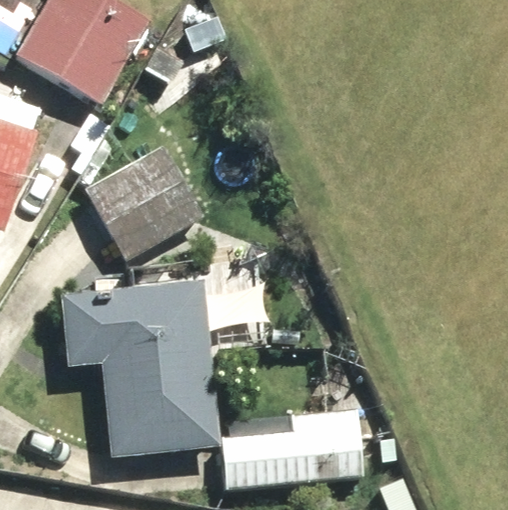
[(47,0),(16,54),(102,103),(148,21),(112,0),(47,0)]
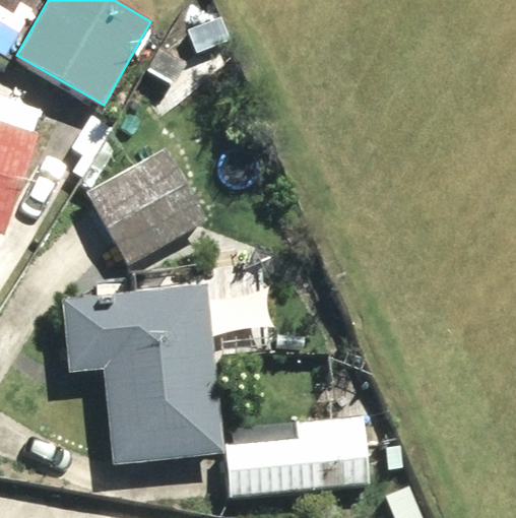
[(0,236),(2,237),(37,135),(0,122),(0,236)]
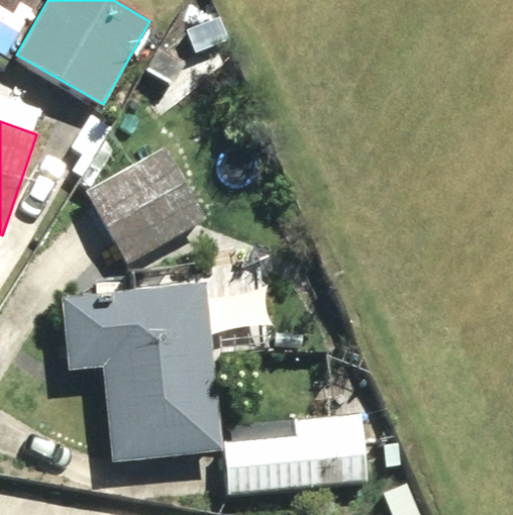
[(87,192),(125,263),(204,221),(166,149),(161,151),(150,131),(123,144),(134,166),(87,192)]
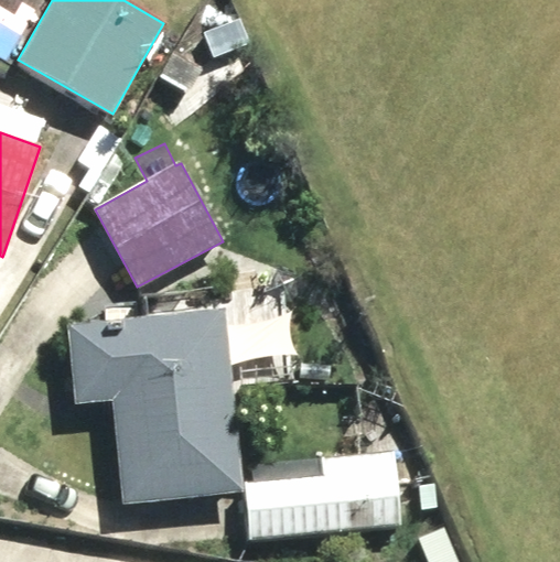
[(112,402),(122,505),(241,494),(224,313),(67,327),(76,404),(112,402)]
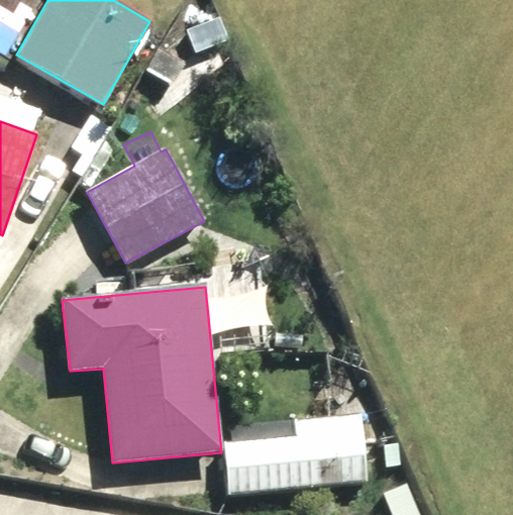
[(227,445),(231,492),(366,480),(360,416),(299,422),(301,439),(227,445)]
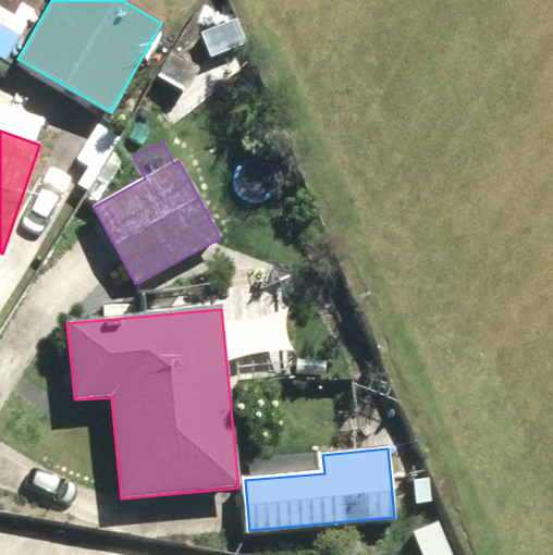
All buildings are outlined.
